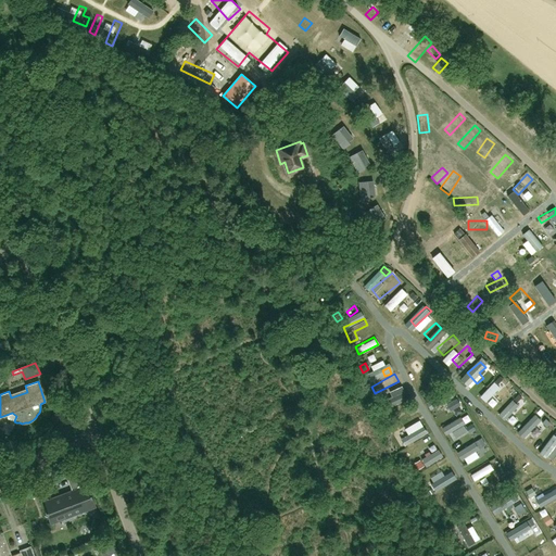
[(509,386),(495,401),(501,406),(515,391),(509,386)]
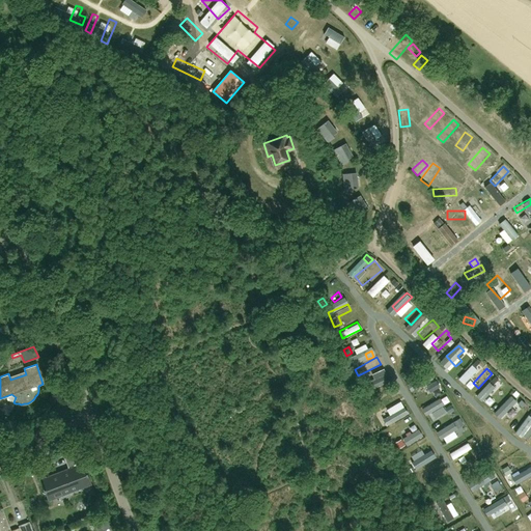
[(385,376),(370,384),(372,389),(387,382),(385,376)]
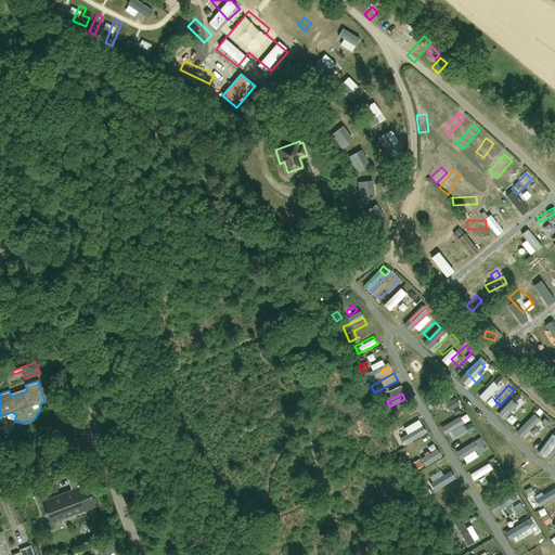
[(454,399),(449,402),(452,409),(457,405),(454,399)]
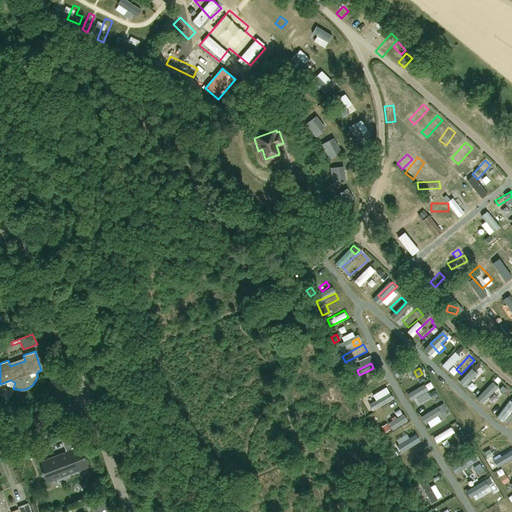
[(382,381),(374,385),(377,390),(385,386),(382,381)]
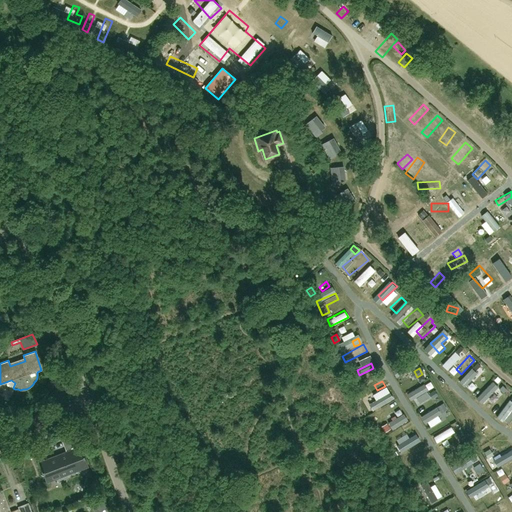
[(369,407),(390,395),(387,388),(365,400),(369,407)]
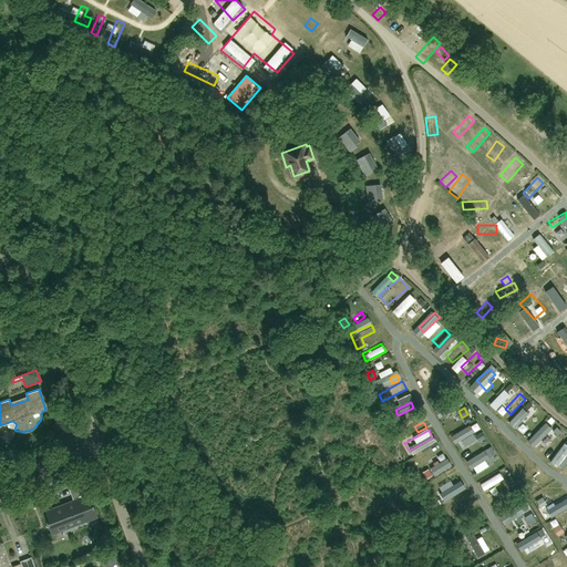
[(482,432),(476,435),(481,442),(485,439),(482,432)]
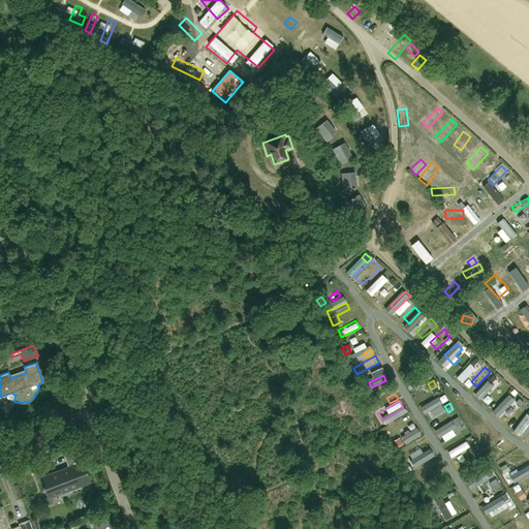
[(459,416),(453,419),(456,425),(462,422),(459,416)]
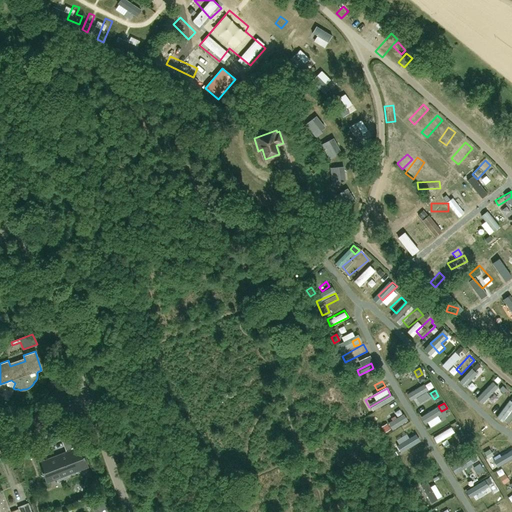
[(396,408),(378,414),(380,420),(398,413),(396,408)]
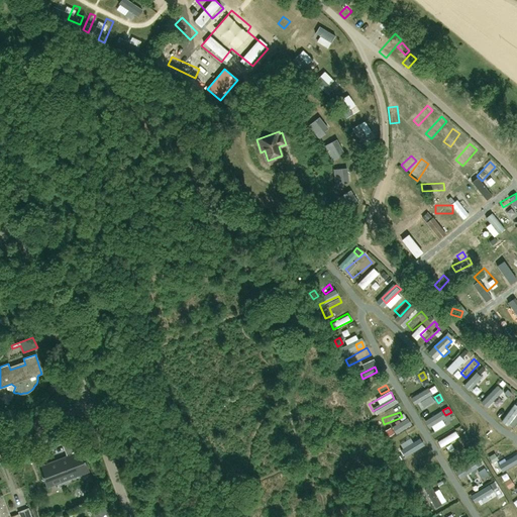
[(407,426),(393,433),(396,439),(410,432),(407,426)]
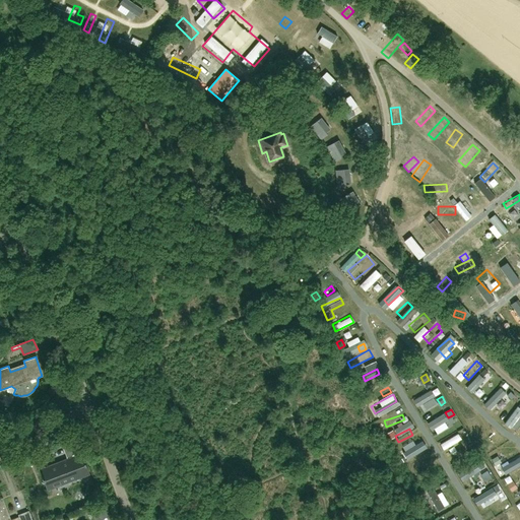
[(393,431),(388,434),(390,439),(396,437),(393,431)]
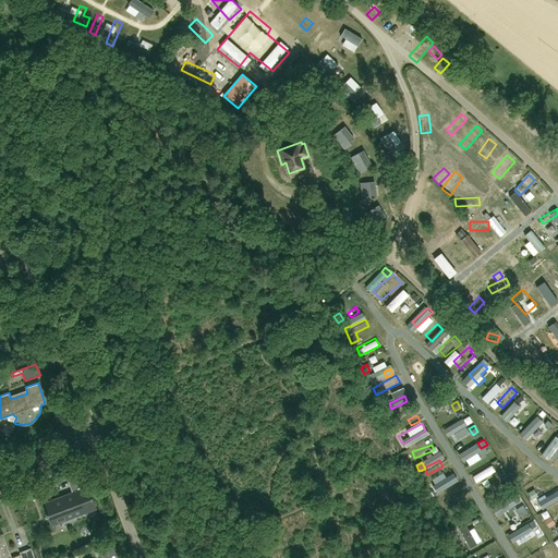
[(73,494),(59,499),(55,500),(55,499),(43,505),(50,524),(74,516),(74,517),(76,516),(75,514),(96,507),(87,486),(84,487),(77,470),(65,475),(73,494)]
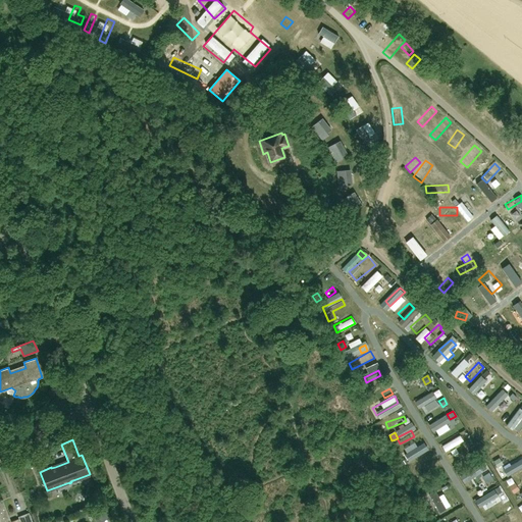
[(499,458),(493,461),(498,468),(503,465),(499,458)]
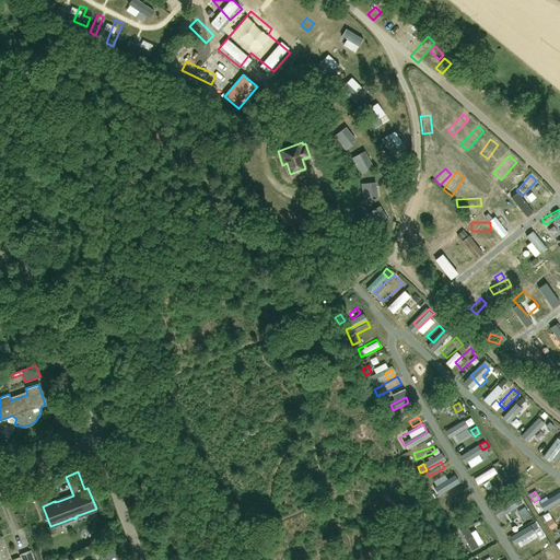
[(510,525),(517,521),(504,502),(497,506),(510,525)]
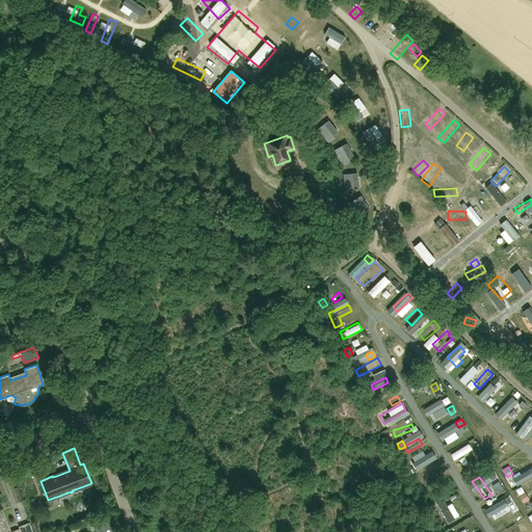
[(427,496),(437,482),(432,478),(422,491),(427,496)]
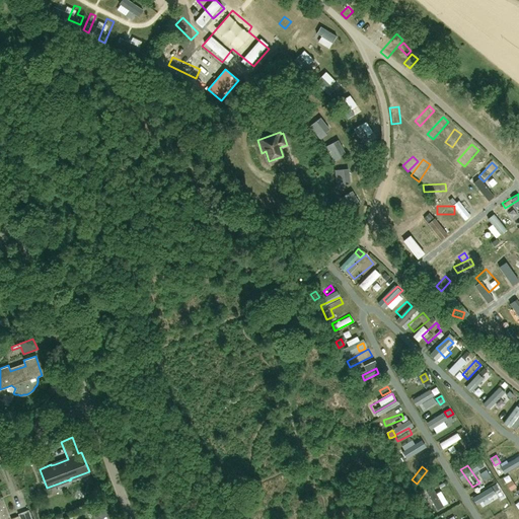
[(452,474),(445,479),(456,496),(463,492),(452,474)]
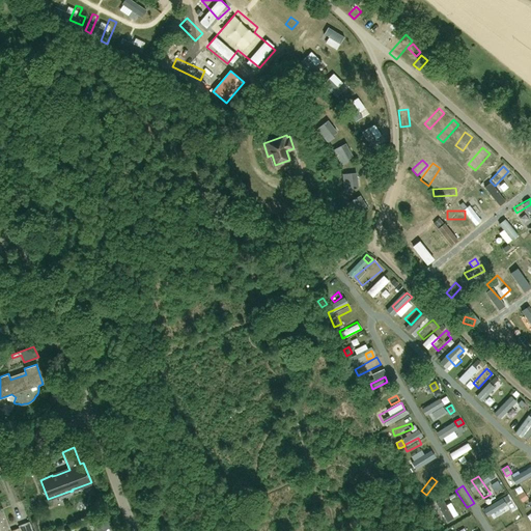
[(523,493),(518,495),(522,501),(526,499),(523,493)]
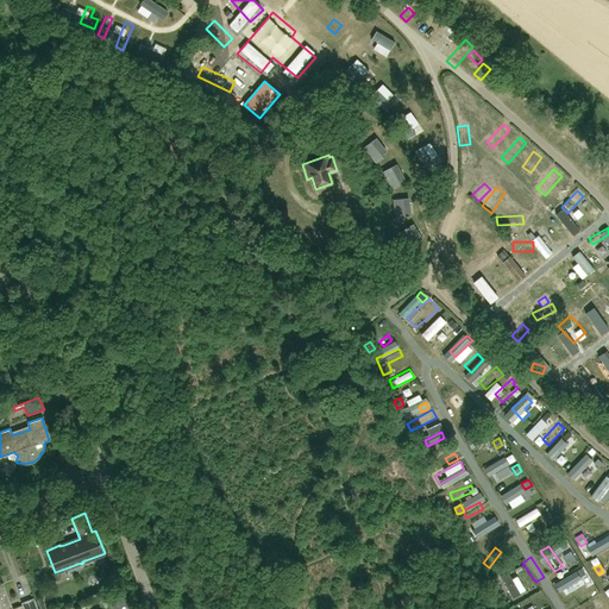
[(516,571),(508,575),(518,594),(526,589),(516,571)]
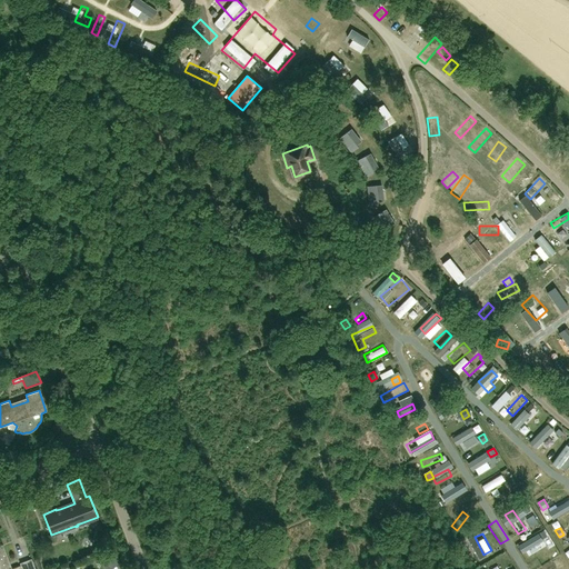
[(79,537),(78,547),(87,548),(88,539),(79,537)]
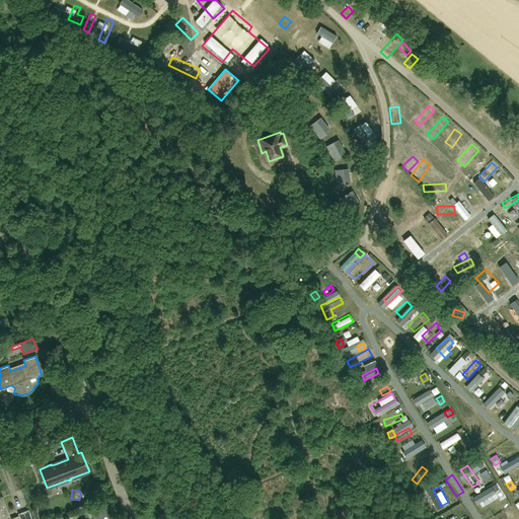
[(424,495),(419,498),(423,504),(427,501),(424,495)]
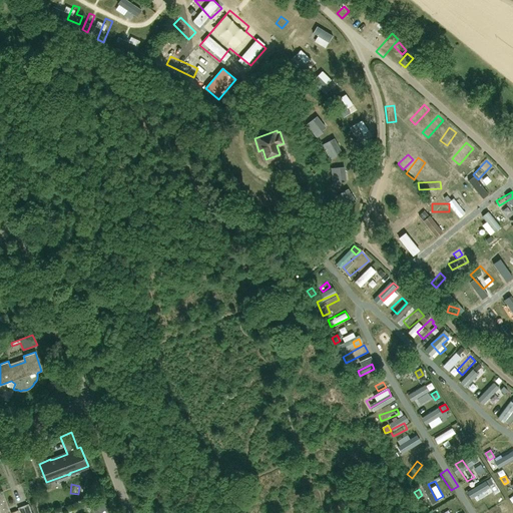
[(8,512),(1,493),(0,493),(0,512),(8,512)]
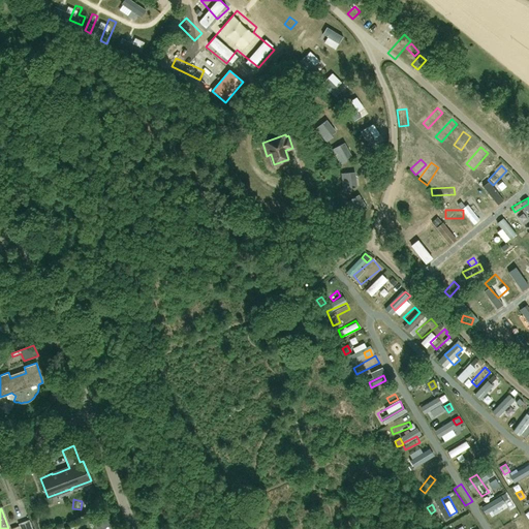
[(99,528),(110,525),(104,510),(92,516),(97,528),(99,528)]
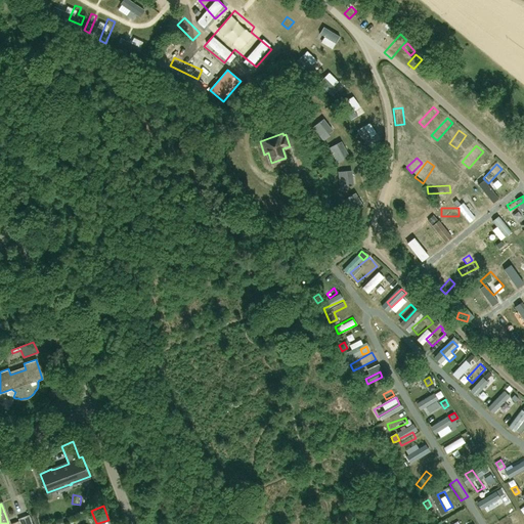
[(32,523),(29,515),(18,519),(19,523),(32,523)]
